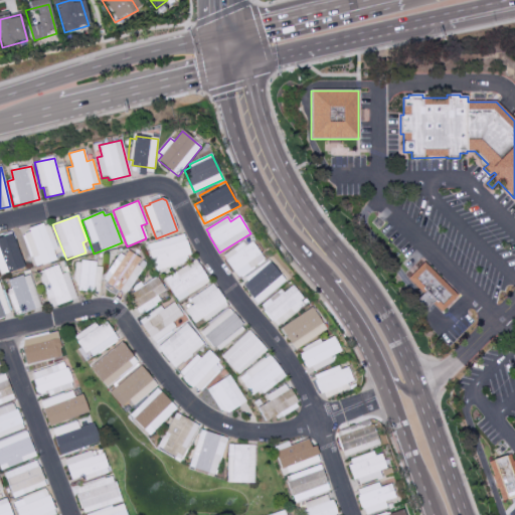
[(22,234),(29,232),(28,228),(42,223),(43,226),(49,224),(57,248),(52,250),(56,261),(34,269),(22,234)]
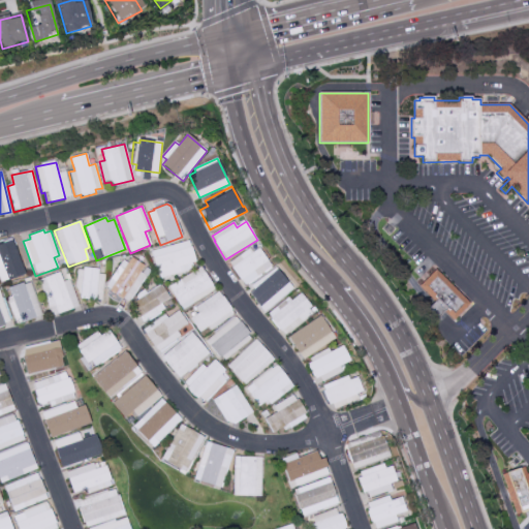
[(0,281),(0,241),(12,237),(24,266),(18,268),(22,276),(20,277),(20,278),(14,280),(14,279),(1,284),(0,281)]
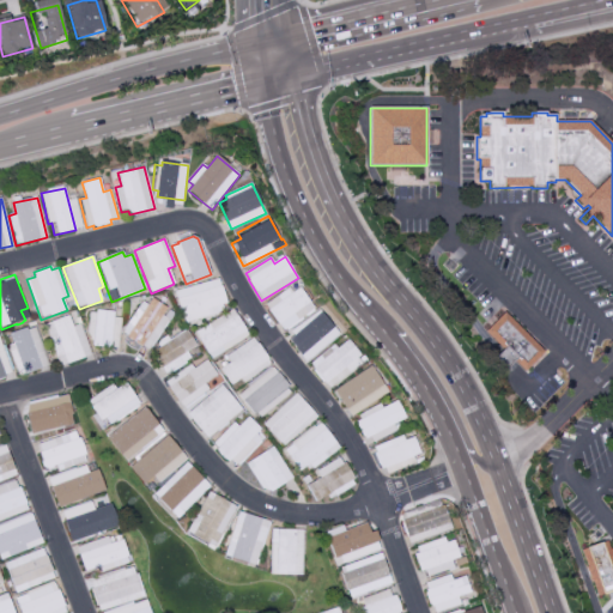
[(174,292),(218,278),(220,285),(223,285),(228,303),(220,305),(223,313),(184,325),(174,292)]
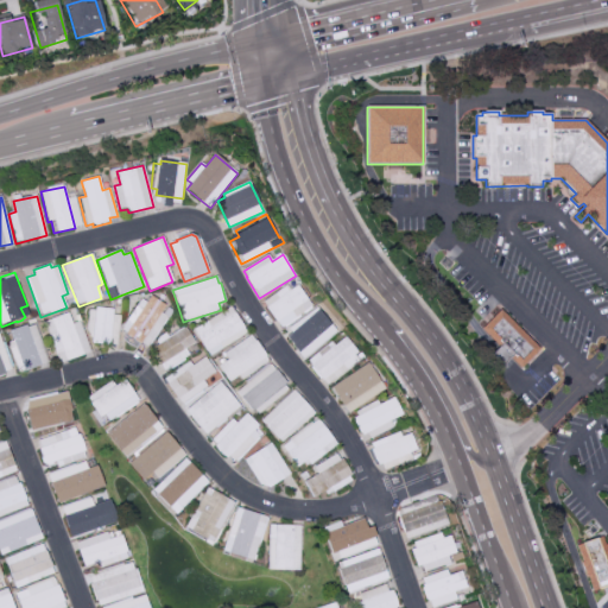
[(266,308),(267,306),(264,302),(287,285),(291,290),(298,285),(314,308),(289,325),(287,323),(282,328),(278,322),(276,323),(266,310),(267,310),(266,308)]
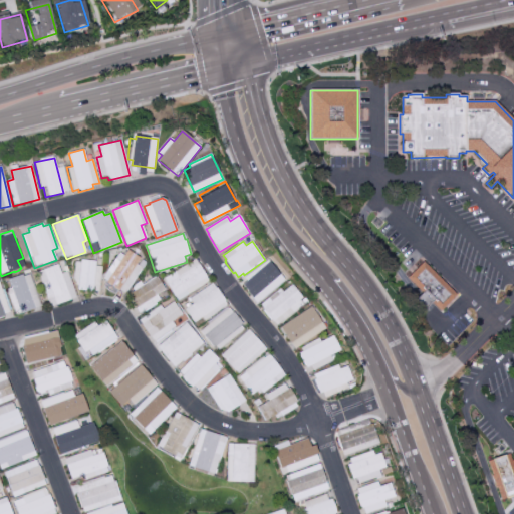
[(126,250),(141,259),(138,264),(143,268),(125,294),(119,290),(118,292),(105,283),(106,281),(104,280),(103,276),(118,252),(123,255),(126,250)]
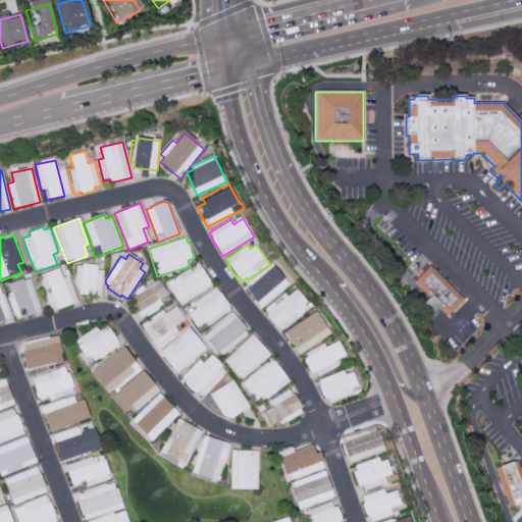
[(198,263),(165,282),(179,306),(212,285),(198,263)]
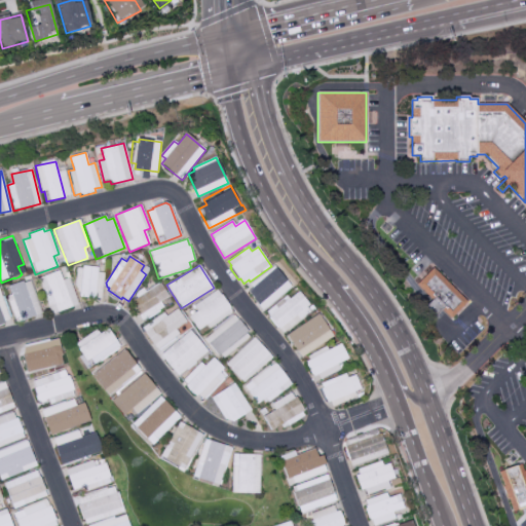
[(82,266),(99,267),(98,272),(105,273),(102,299),(79,297),(79,293),(75,292),(77,268),(82,269),(82,266)]
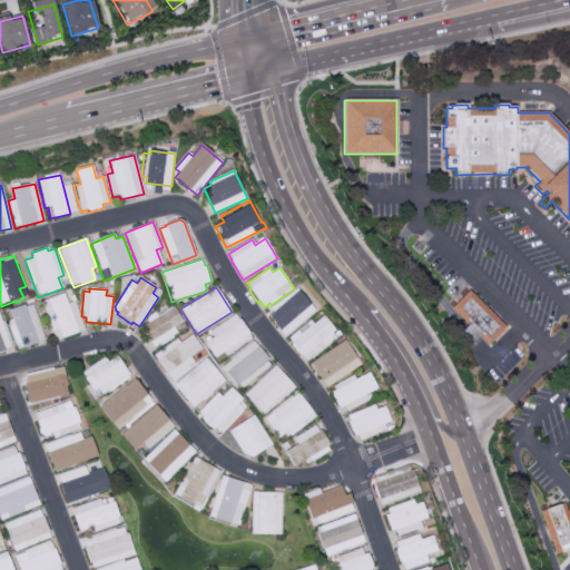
[(265,311),(297,288),(316,311),(314,312),(315,313),(285,338),(265,311)]
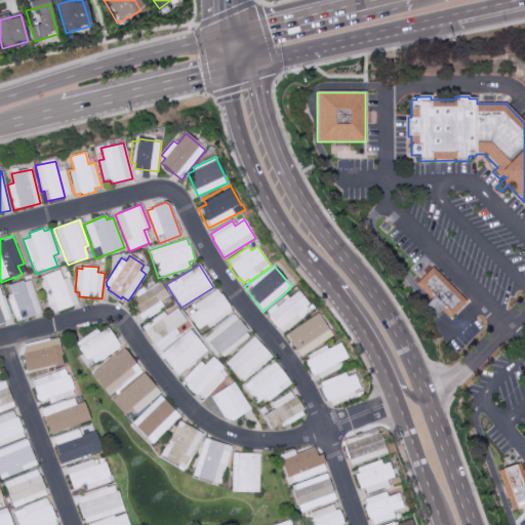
[(414,285),(432,268),(466,303),(449,319),(440,310),(443,306),(434,295),(430,299),(414,285)]
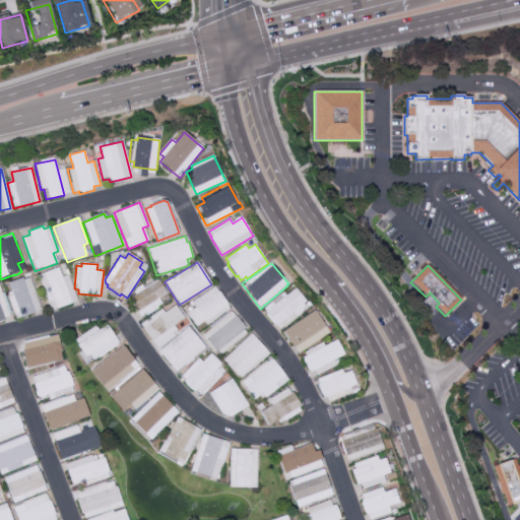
[(38,275),(58,267),(61,277),(67,274),(77,301),(51,311),(38,275)]
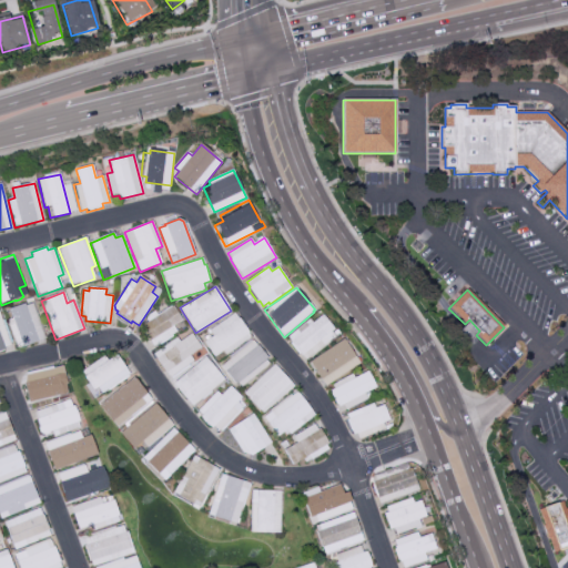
[(9,310),(24,304),(26,306),(33,303),(46,338),(18,348),(8,320),(12,318),(9,310)]
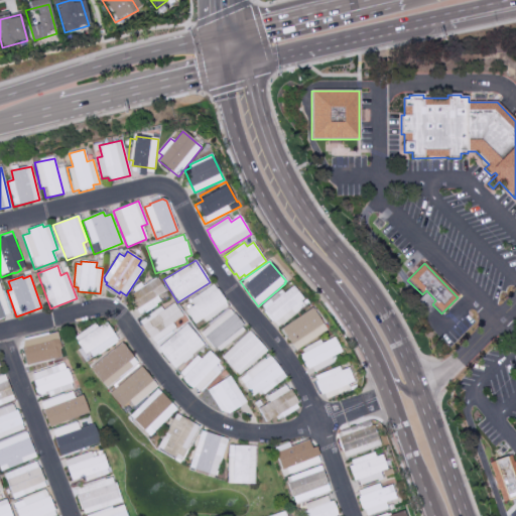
[(156,276),(143,285),(140,282),(135,285),(132,290),(134,292),(128,296),(139,314),(143,311),(145,314),(158,306),(157,304),(161,301),(158,296),(165,291),(156,276)]
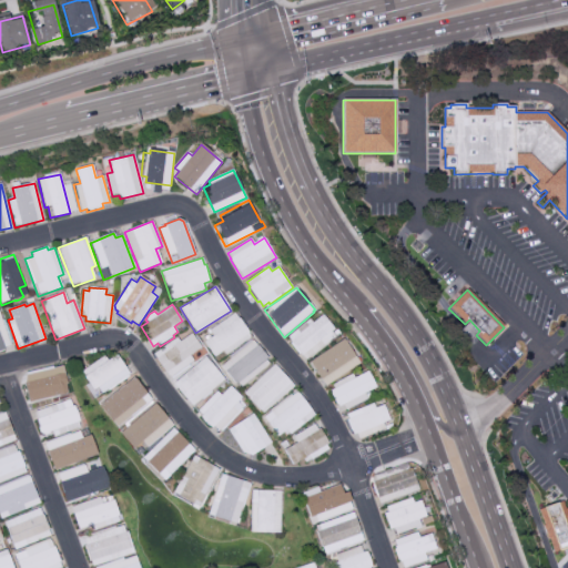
[(237,318),(234,313),(210,331),(213,336),(203,343),(214,357),(223,352),(225,355),(252,336),(239,317),(237,318)]
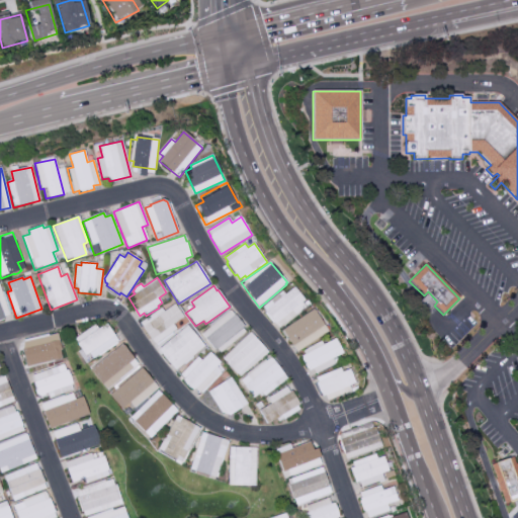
[(261,308),(282,291),(285,294),(294,287),(305,300),(303,303),(304,304),(308,300),(311,306),(279,331),(261,308)]
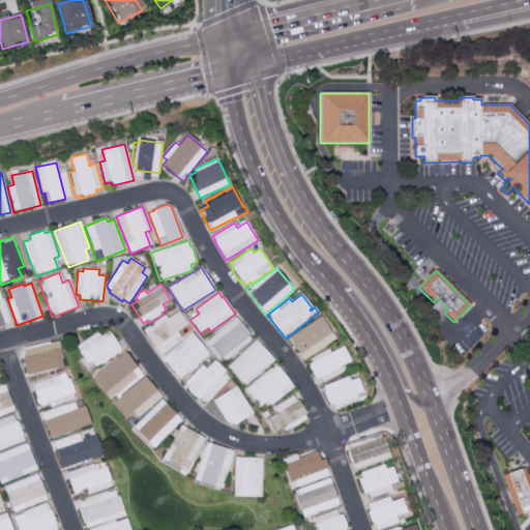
[(0,295),(1,299),(4,299),(11,319),(9,320),(10,322),(4,324),(4,326),(0,327),(0,295)]
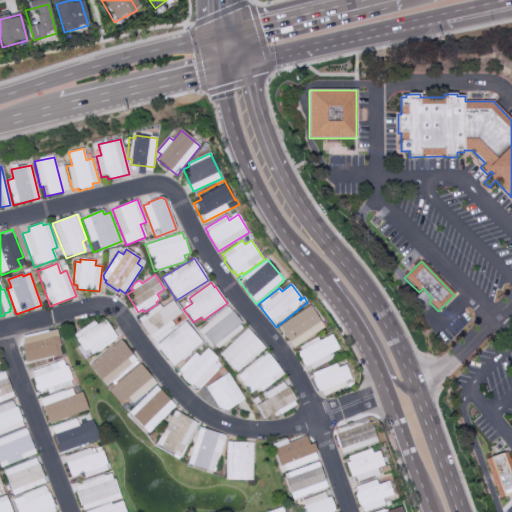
[(423,288),(432,298),(429,302),(422,309),(412,299),(419,292),(423,288)]
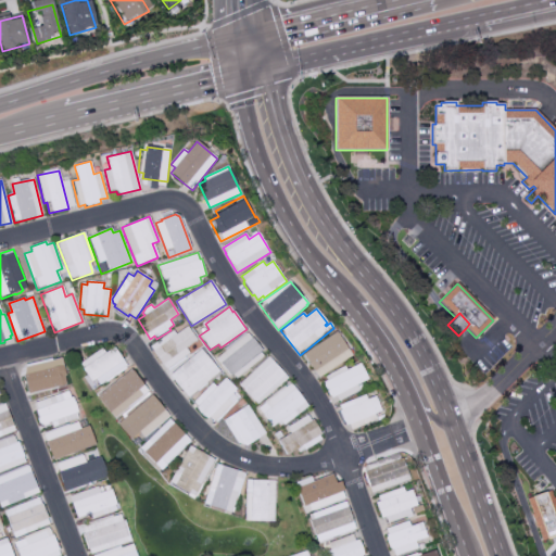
[(197,340),(186,348),(190,353),(166,370),(152,351),(153,351),(150,346),(173,330),(176,335),(187,326),(197,340)]
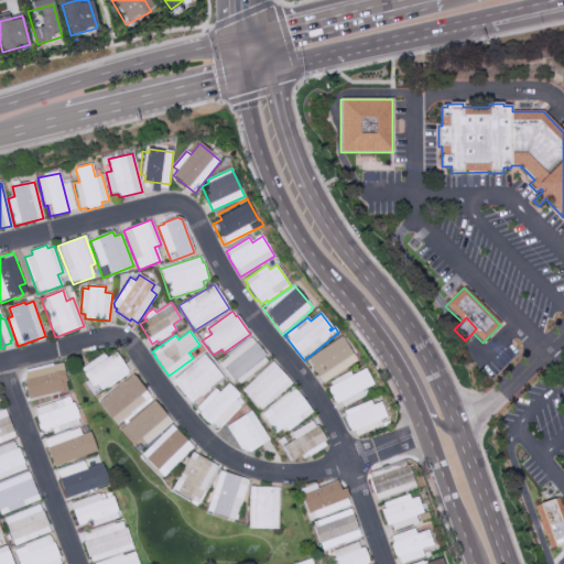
[(234,382),(236,380),(239,384),(268,361),(264,357),(266,356),(250,336),(218,362),(234,382)]
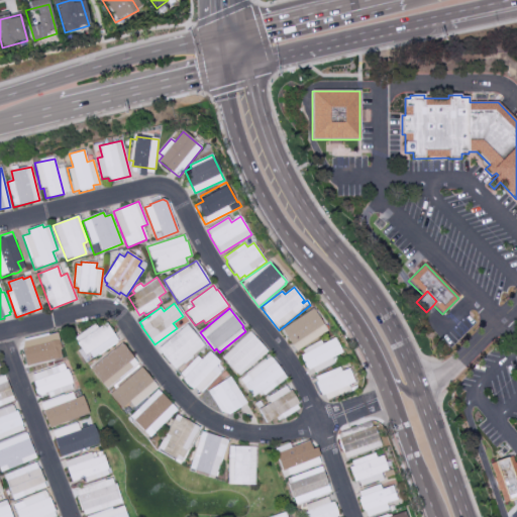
[(282,329),(313,308),(328,331),(297,352),(282,329)]
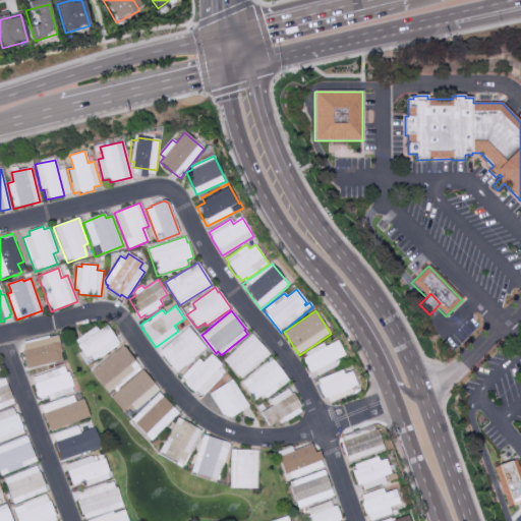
[(75,341),(105,321),(120,343),(94,361),(90,355),(85,358),(77,346),(78,345),(75,341)]
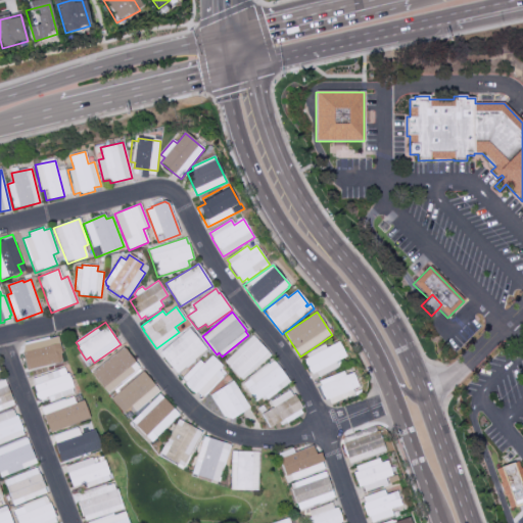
[(207,351),(179,375),(174,369),(172,370),(161,358),(162,357),(159,353),(189,329),(207,351)]
